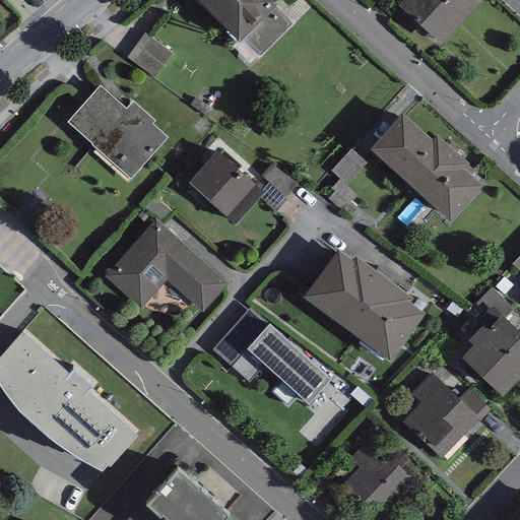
[(192,0),(238,46),(245,39),(259,54),(290,23),(276,9),(281,5),(276,0),(192,0)]
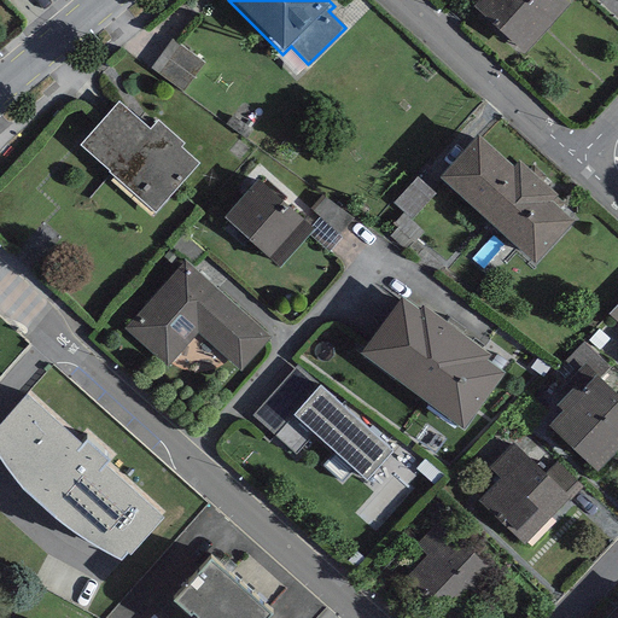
[(566,6),(559,0),(482,0),(476,7),(524,52),(566,6)]
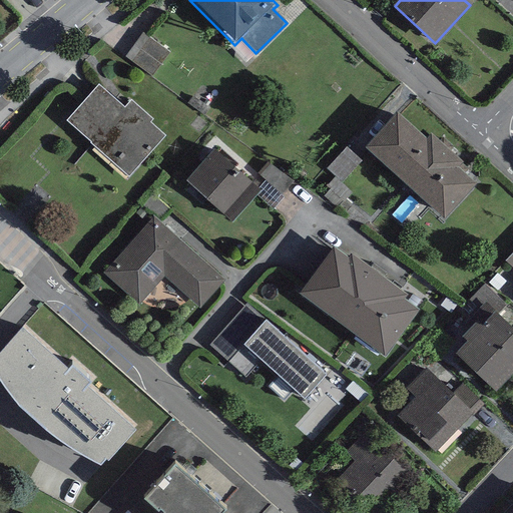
[(145,37),(127,62),(155,81),(173,56),(145,37)]
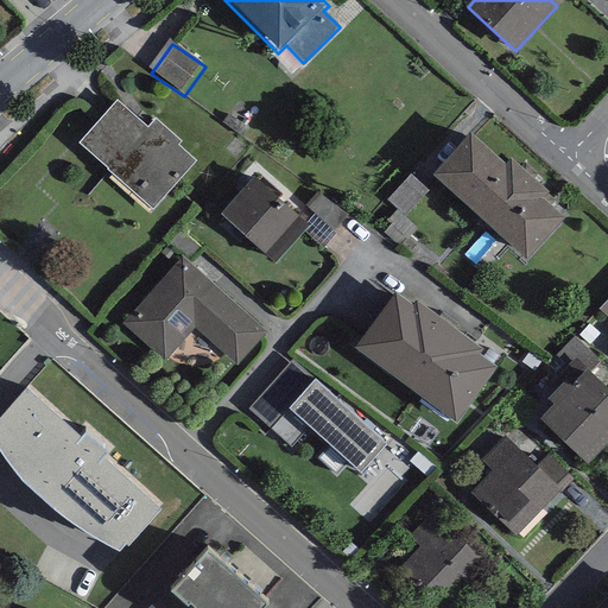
[(147,130),(116,102),(78,144),(152,210),(195,163),(178,147),(182,143),(156,120),(147,130)]
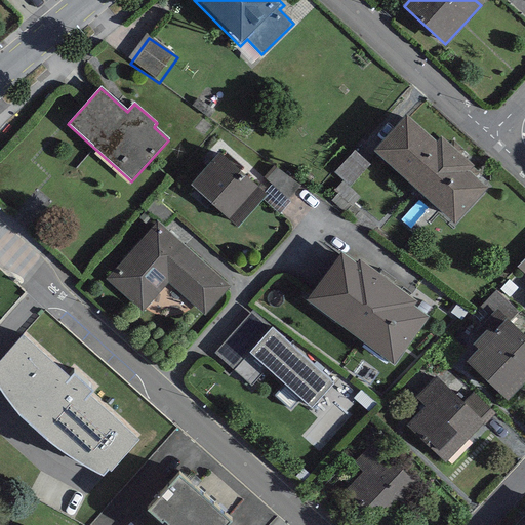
[(435,142),(406,116),(372,154),(455,227),(486,191),(468,174),(475,166),(440,135),(435,142)]
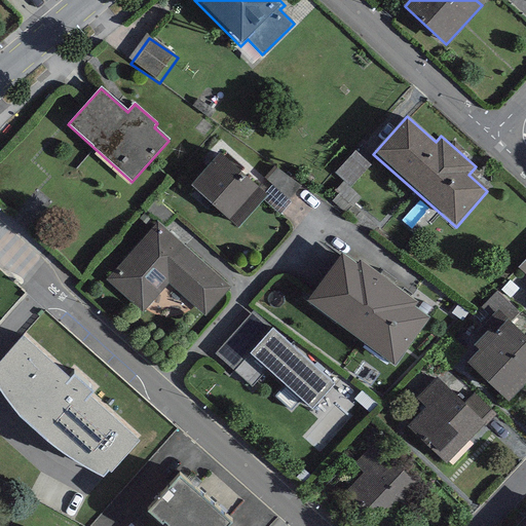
[(267,196),(218,154),(189,187),(238,229),(267,196)]
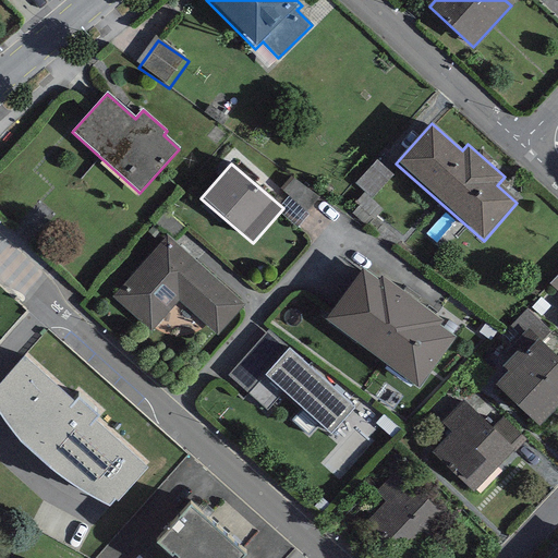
[(245,305),(166,237),(112,298),(152,332),(179,302),(218,336),(245,305)]
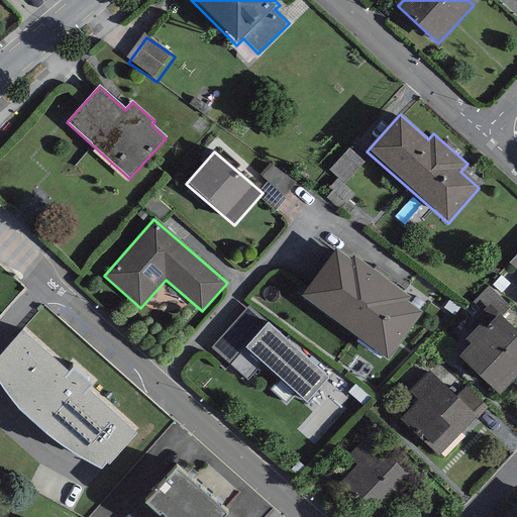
[(353,261),(337,249),(302,297),(390,362),(423,315),(407,304),(411,298),(355,256),(353,261)]
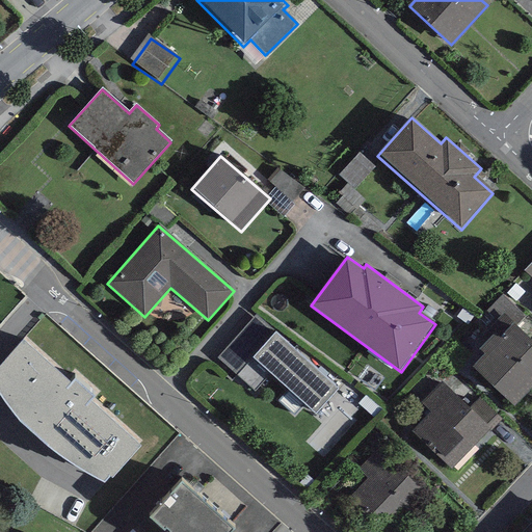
[(70,360),(24,321),(0,347),(0,382),(17,407),(68,448),(104,471),(143,428),(96,383),(101,376),(75,353),(70,360)]
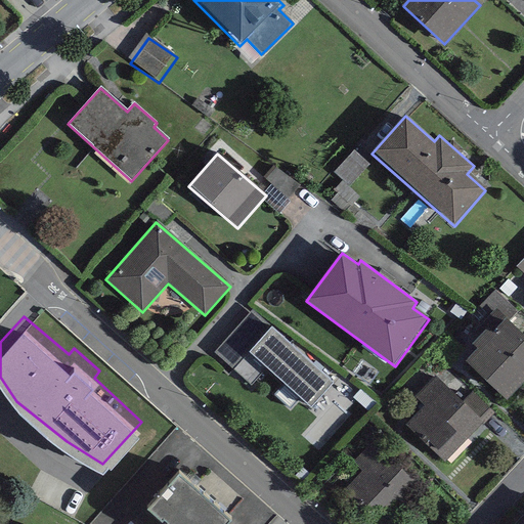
[(523,382),(523,337),(506,319),(493,333),(488,328),(471,346),(475,350),(464,361),(506,401),(523,382)]
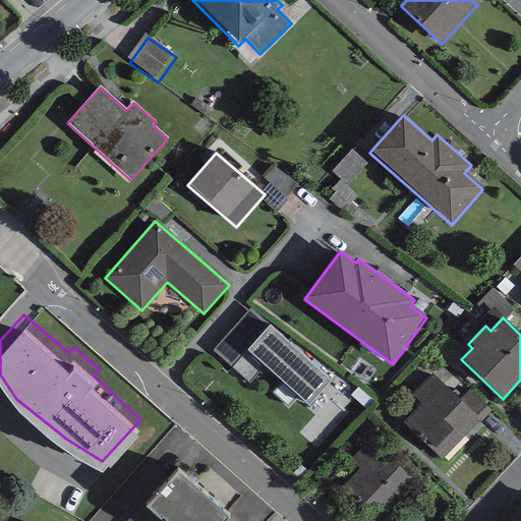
[(331,382),(269,327),(232,367),(249,383),(264,366),(308,406),(331,382)]
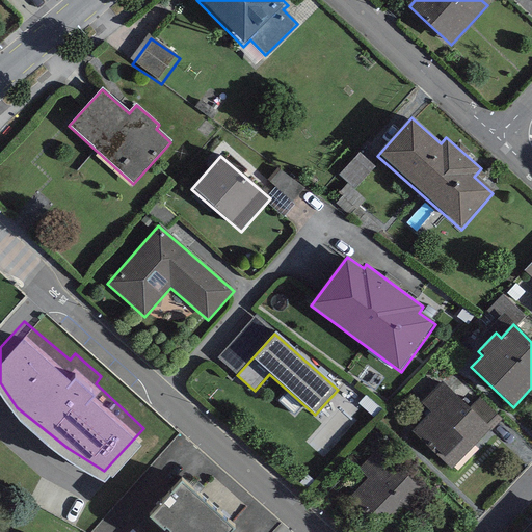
[(470,408),(442,383),(418,408),(427,418),(414,431),(452,468),(489,428),(470,408)]
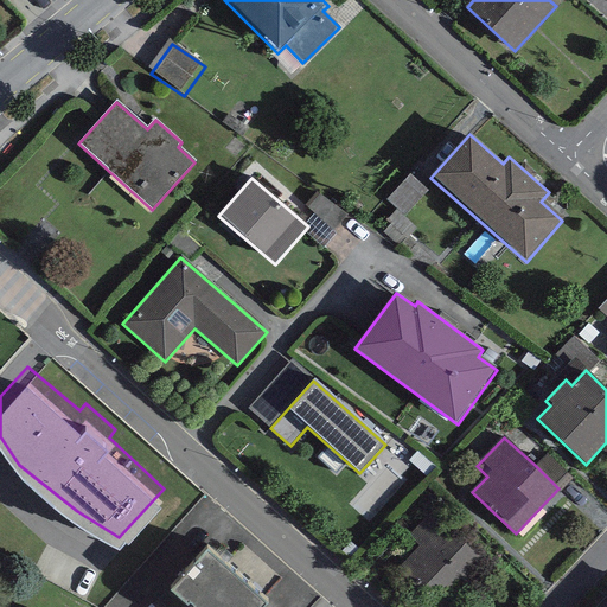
[(570,477),(548,454),(536,466),(558,489),(570,477)]
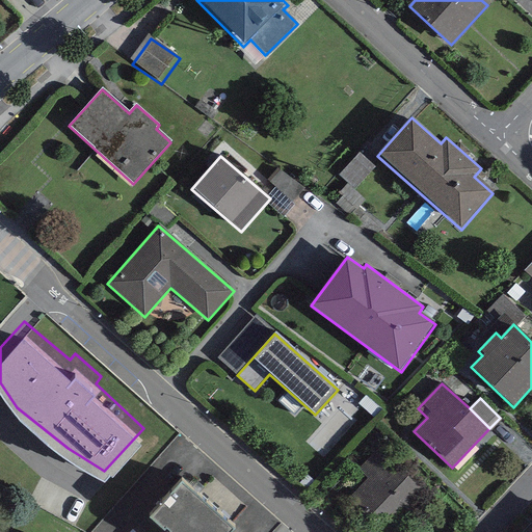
[(393,531),(426,497),(376,450),(358,470),(369,480),(351,499),(387,531),(393,531)]
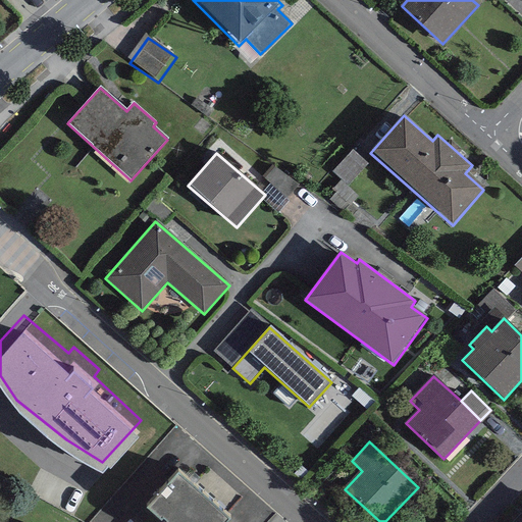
[(213,521),(229,506),(177,460),(147,493),(160,507),(163,506),(167,510),(165,512),(164,515),(163,518),(165,520),(168,521),(213,521)]
